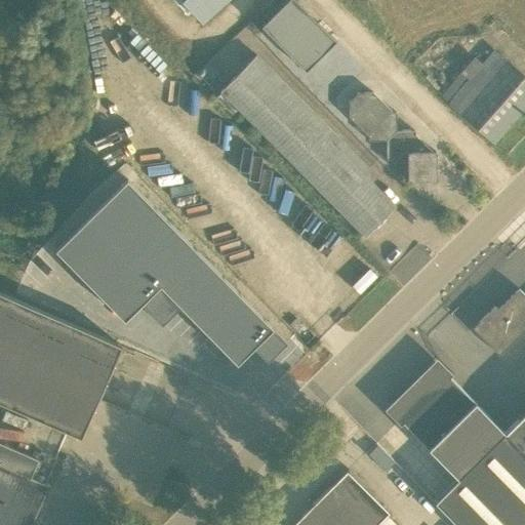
[(180,0),(201,22),(225,0),(180,0)]
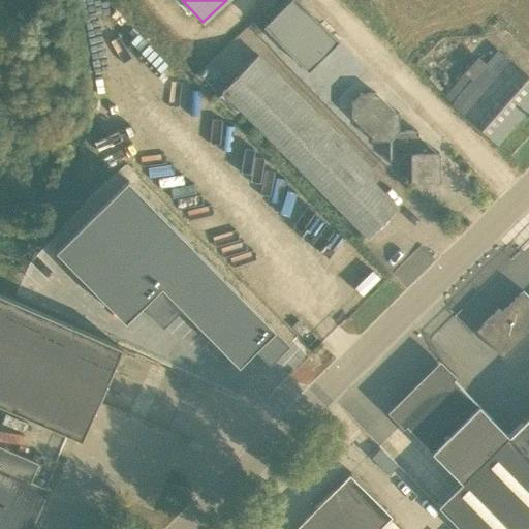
[(308,72),(339,41),(298,0),(289,0),(263,27),(308,72)]
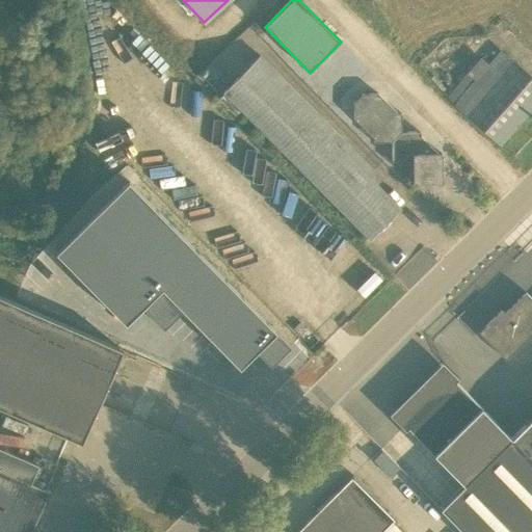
[(531,107),(531,79),(513,63),(500,52),(489,64),(454,105),(467,116),(500,144),(531,107)]
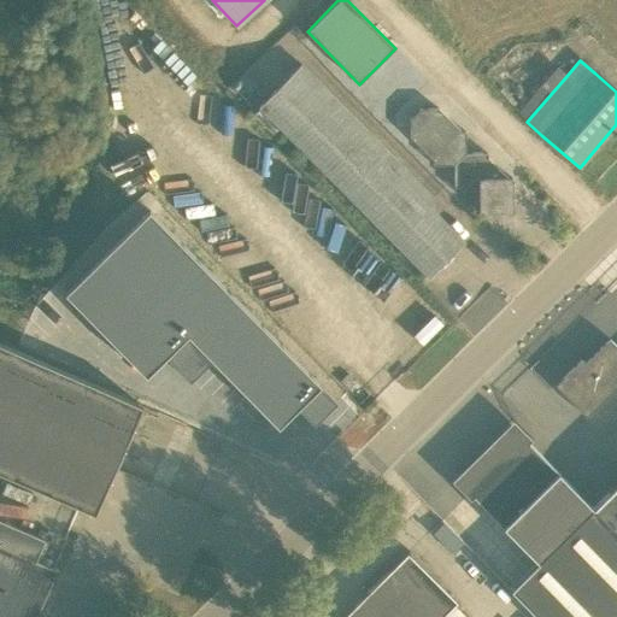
[(430,277),(447,260),(465,242),(428,205),(434,198),(303,64),(260,106),(260,107),(253,115),(272,134),(280,127),(430,277)]
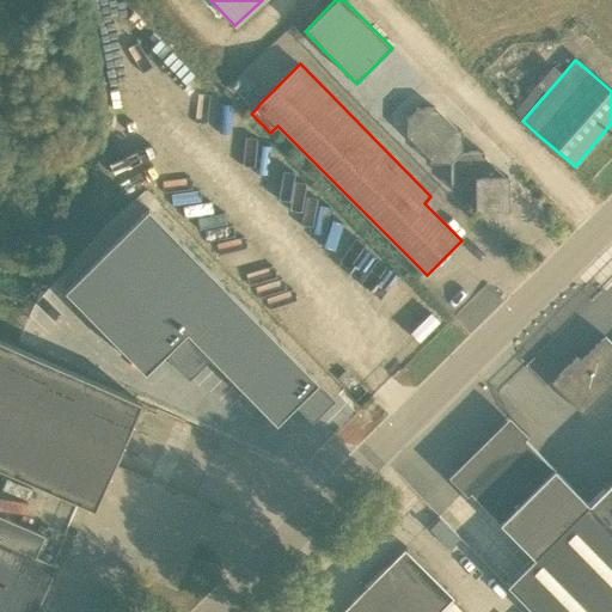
[(463,152),(463,130),(458,129),(435,108),(417,108),(407,118),(407,136),(429,159),(429,163),(451,163),(451,184),(456,184),(476,204),(476,209),(499,209),(508,199),(508,177),(503,176),(484,157),(484,152),(463,152)]
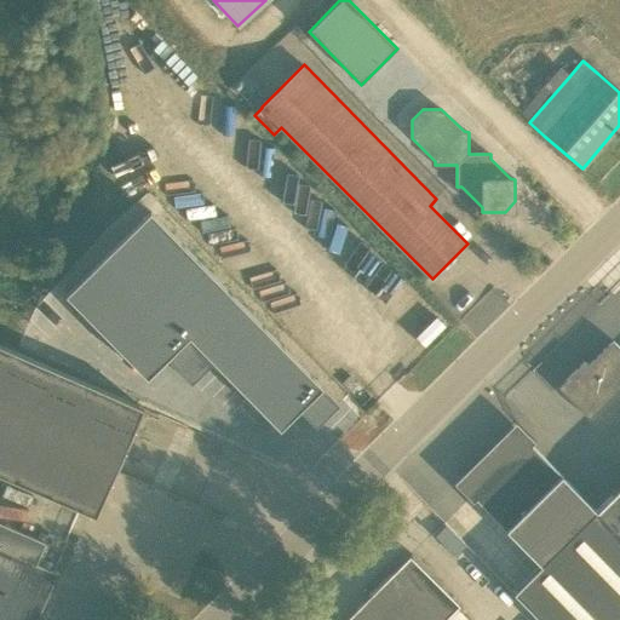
[(150,216),(64,298),(145,382),(165,362),(189,386),(212,366),(277,435),(297,415),(314,432),(337,411),(150,216)]
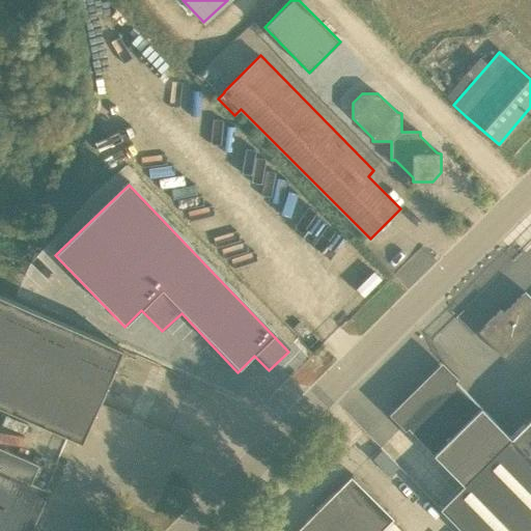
[(530,416),(510,437),(530,457),(530,298),(525,291),(504,312),(500,309),(484,325),(486,327),(485,336),(484,338),(504,359),(530,332),(530,416)]
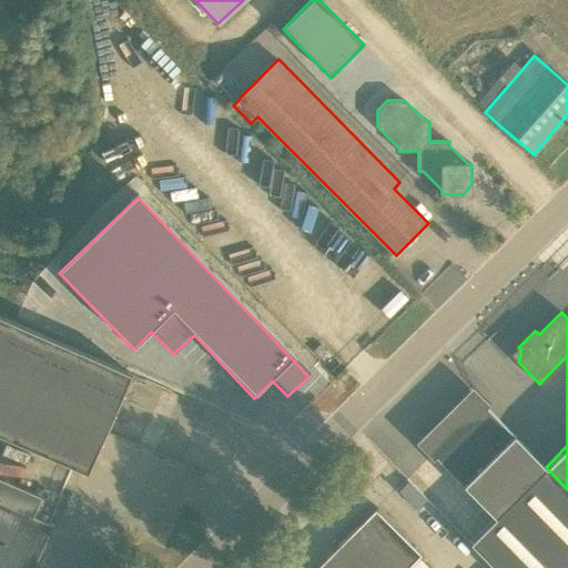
[(0,567),(33,567),(52,525),(32,517),(41,497),(0,479),(0,435),(88,473),(131,374),(0,316),(0,567)]
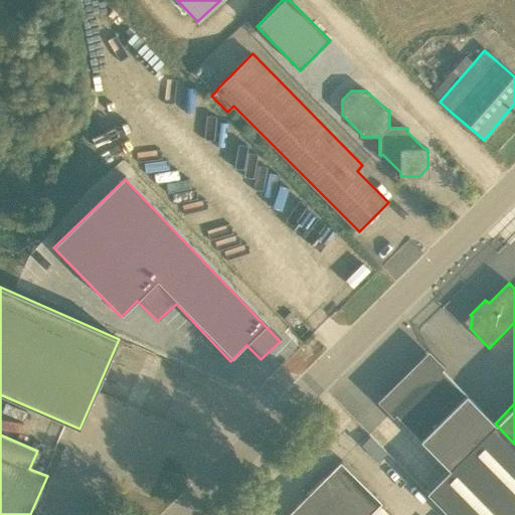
[(451,470),(495,423),(428,356),(382,401),(451,470)]
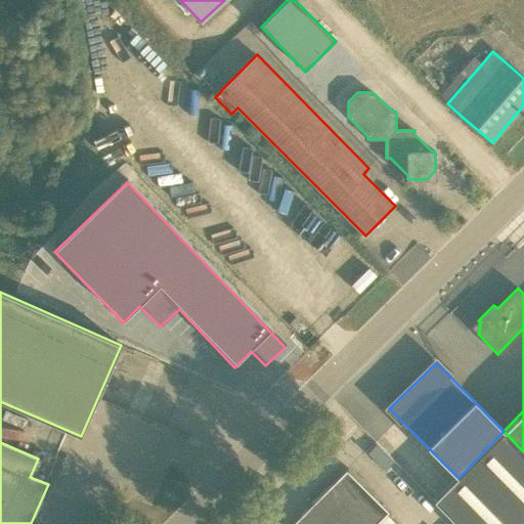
[(459,478),(434,503),(455,523),(523,523),(523,451),(504,431),(459,478)]
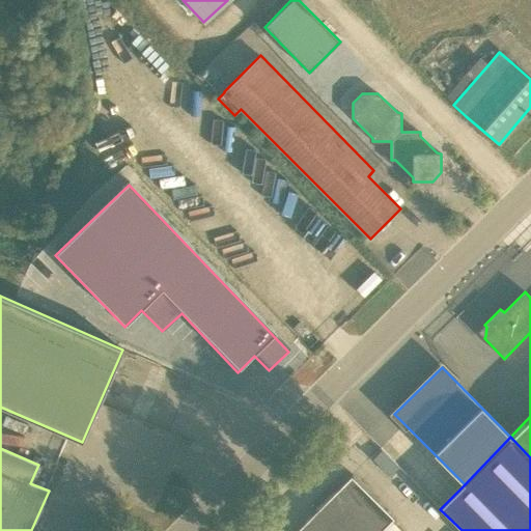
[(296,530),(381,530),(393,519),(351,476),(296,530)]
